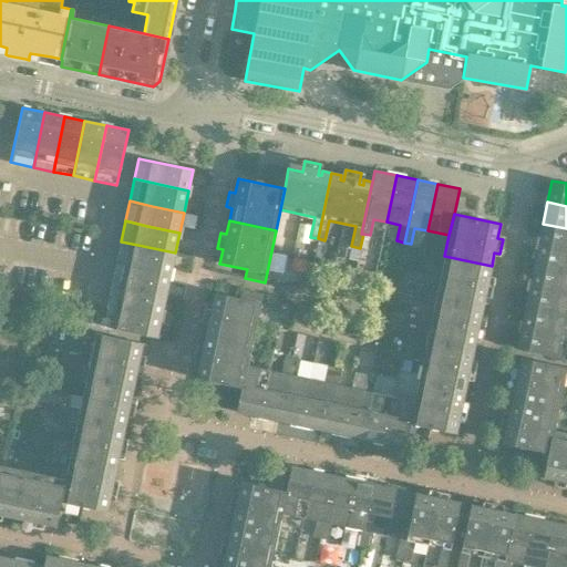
[(566,228),(543,224),(538,244),(566,249),(566,228)]
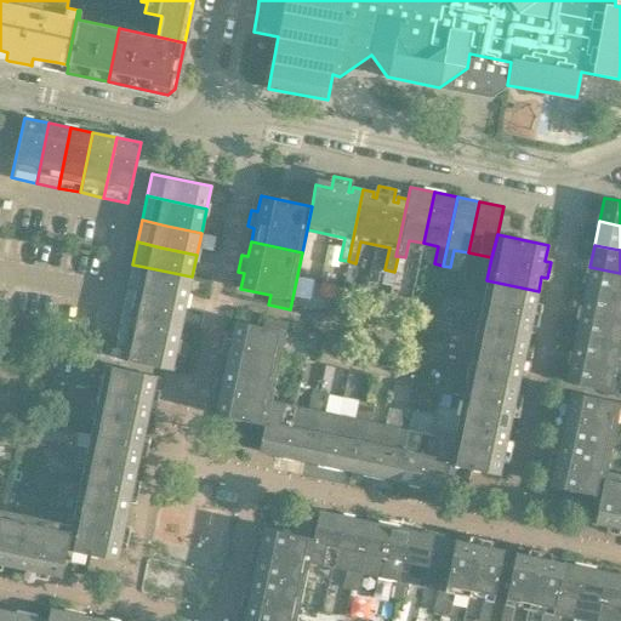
[(192,277),(157,269),(132,265),(127,288),(152,292),(187,300),(192,277)]
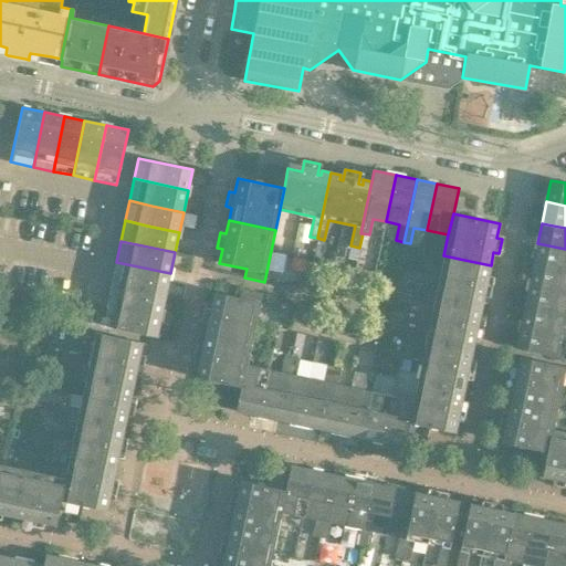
[(565,249),(537,243),(533,263),(565,271),(565,249)]
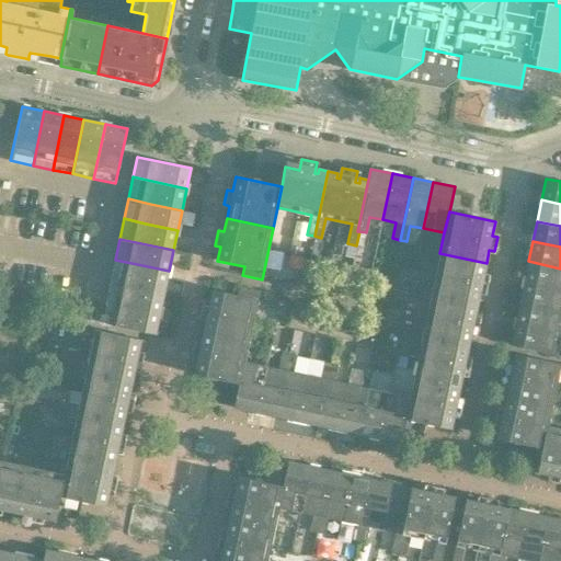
[(290,245),(289,253),(300,255),(301,248),(290,245)]
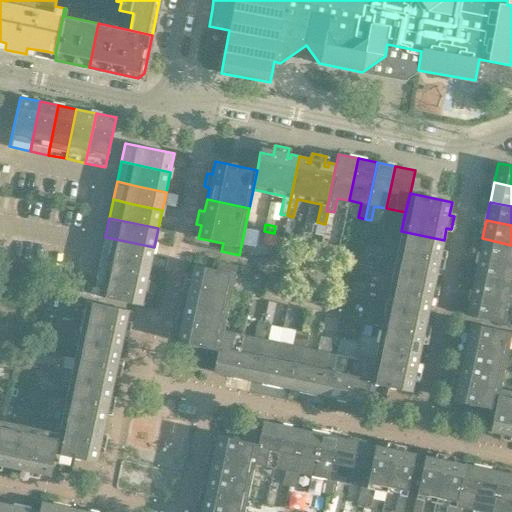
[(444,240),(401,231),(395,261),(377,257),(375,264),(436,277),(438,266),(443,267),(446,253),(441,252),(444,240)]
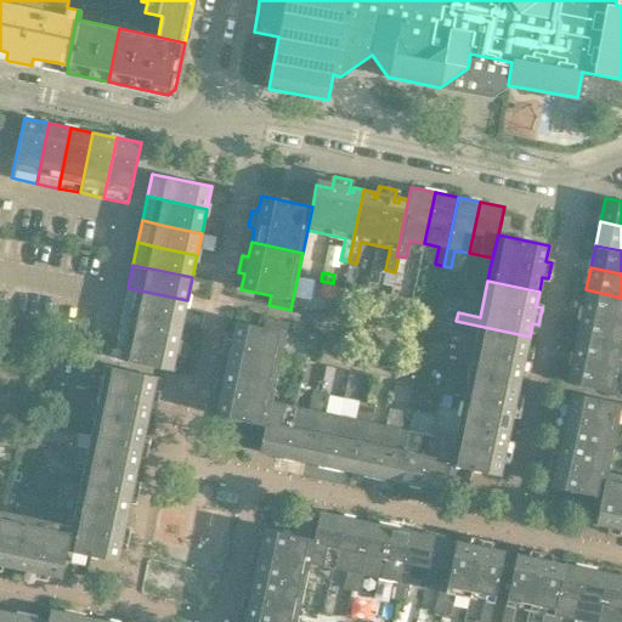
[(187,300),(152,293),(128,288),(123,311),(147,316),(182,323),(187,300)]
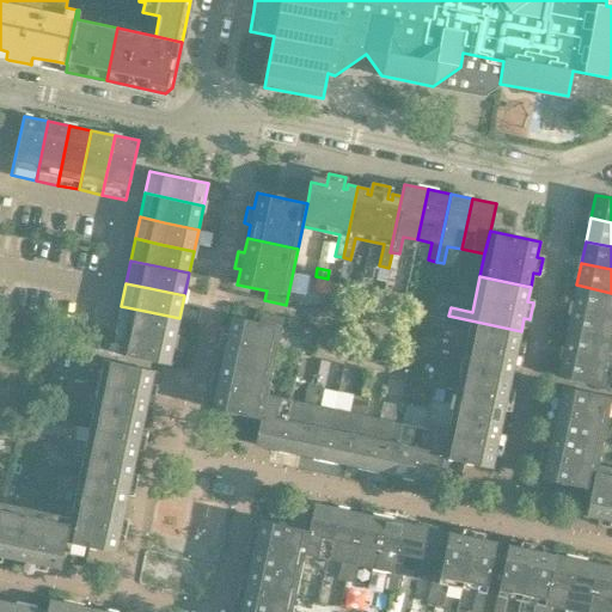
[(611,293),(576,285),(571,307),(607,314),(611,316),(611,293)]
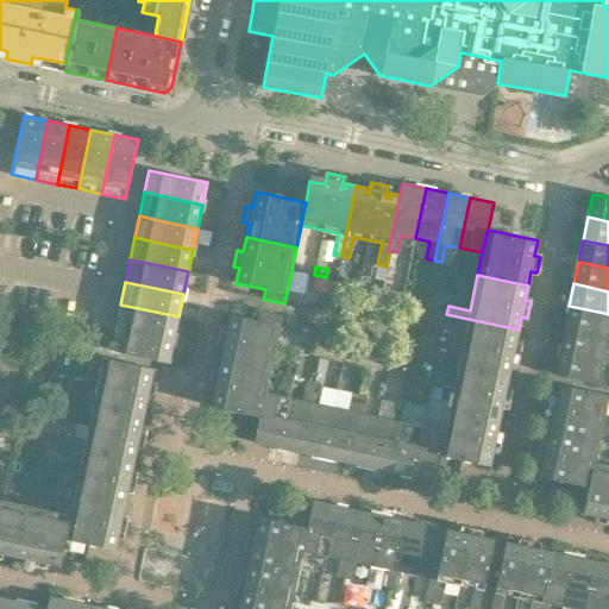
[(179,316),(144,309),(120,305),(115,327),(139,332),(174,339),(179,316)]
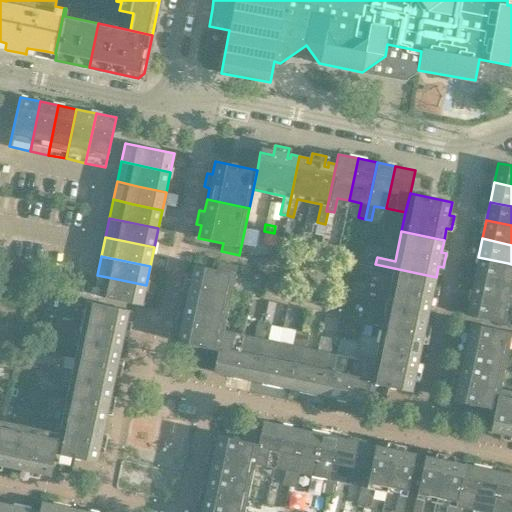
[(511,264),(508,263),(478,257),(474,276),(504,282),(511,283),(511,264)]
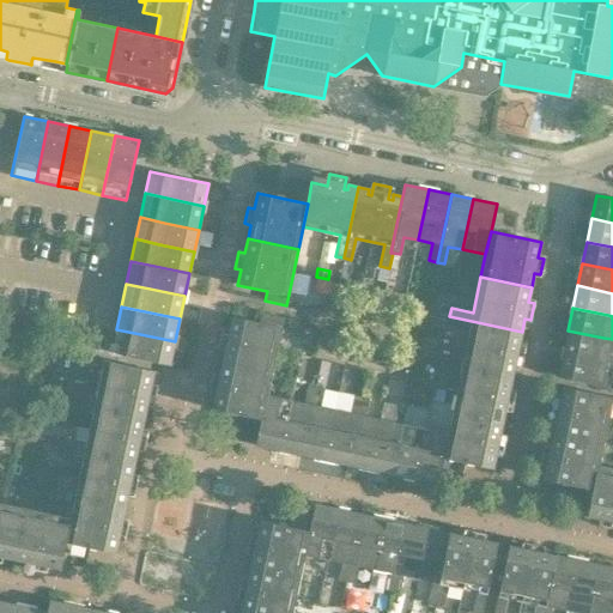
[(260,322),(236,317),(231,316),(228,332),(222,331),(218,347),(224,349),(222,363),(272,372),(284,317),(262,313),(260,322)]
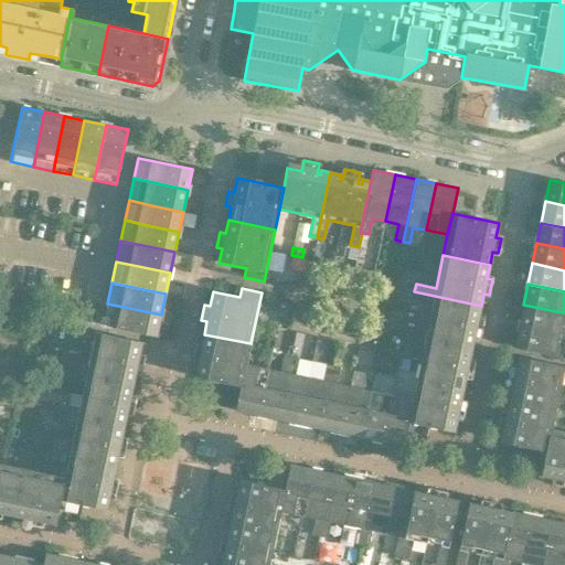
[(481,306),(414,291),(413,299),(433,304),(427,330),(407,326),(405,333),(472,348),(475,334),(480,336),(483,321),(478,319),(481,306)]
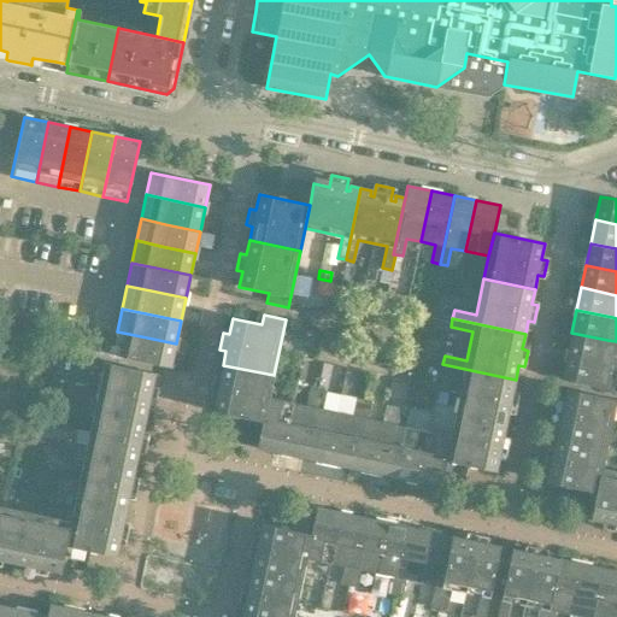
[(176,344),(141,336),(117,331),(111,356),(171,368),(176,344)]
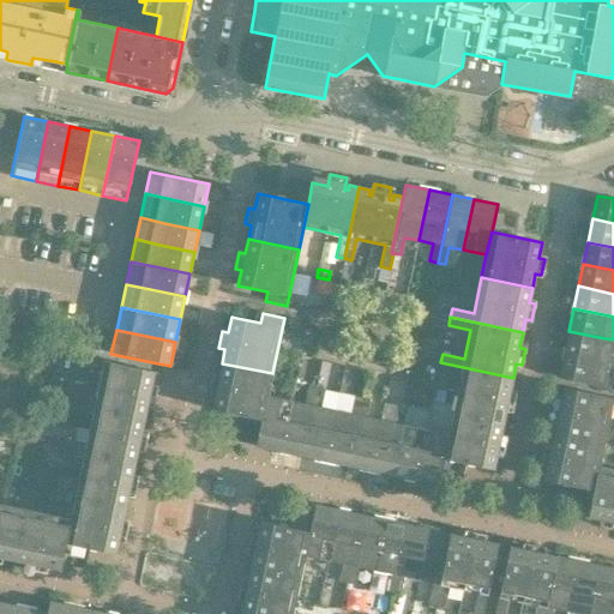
[(613,339),(605,338),(569,331),(564,354),(613,363),(613,339)]
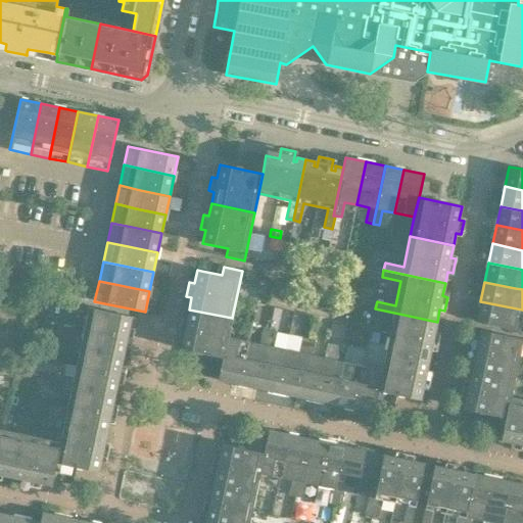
[(522,310),(480,301),(476,322),(522,331),(522,310)]
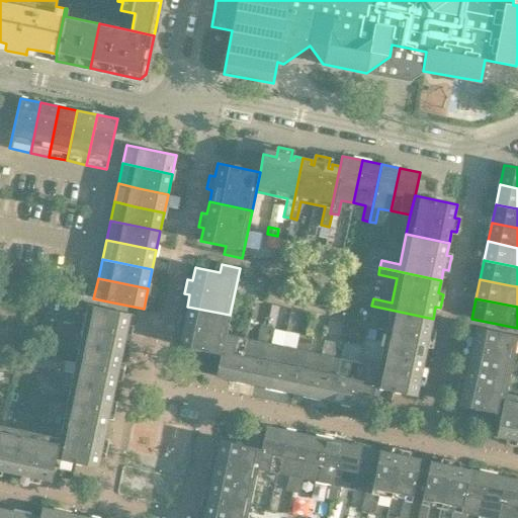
[(63,332),(61,339),(122,352),(124,340),(130,341),(133,328),(127,327),(131,314),(125,313),(69,300),(68,309),(86,312),(81,336),(63,332)]
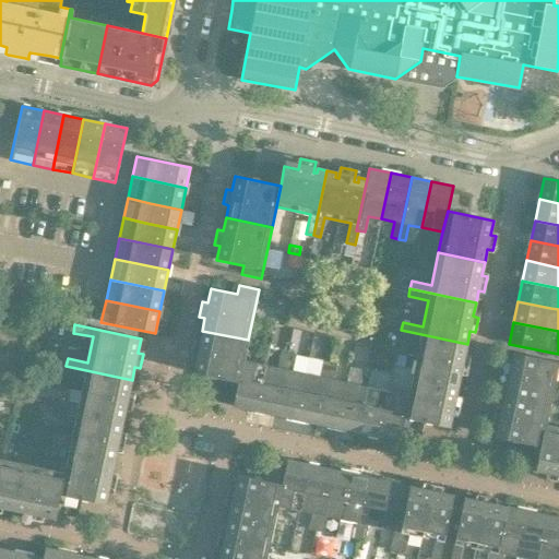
[(467,344),(401,330),(400,337),(419,342),(412,376),(459,385),(461,372),(466,373),(470,358),(464,357),(467,344)]
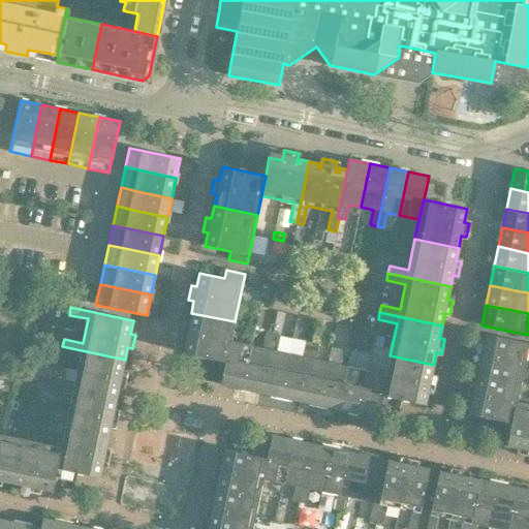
[(183,352),(225,362),(230,341),(235,321),(191,313),(188,325),(183,324),(180,338),(185,340),(183,352)]
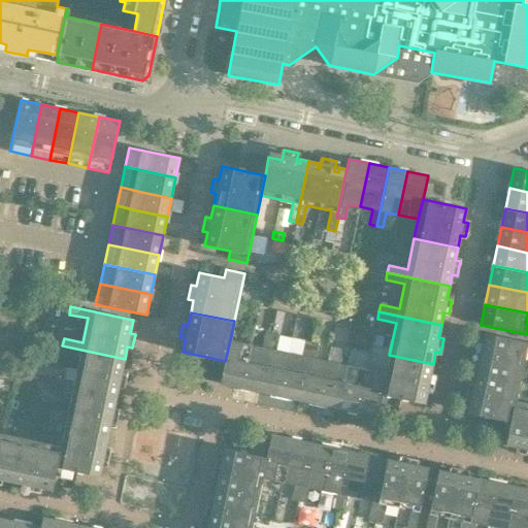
[(262,347),(249,344),(239,388),(259,393),(271,333),(265,332),(262,347)]
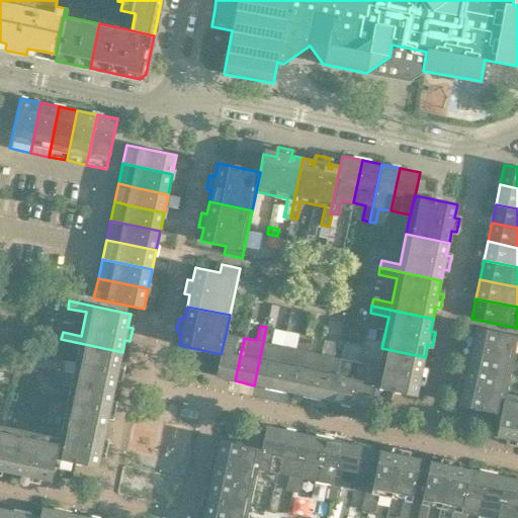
[(274,329),(266,327),(254,385),(273,390),(282,346),(271,343),(274,329)]
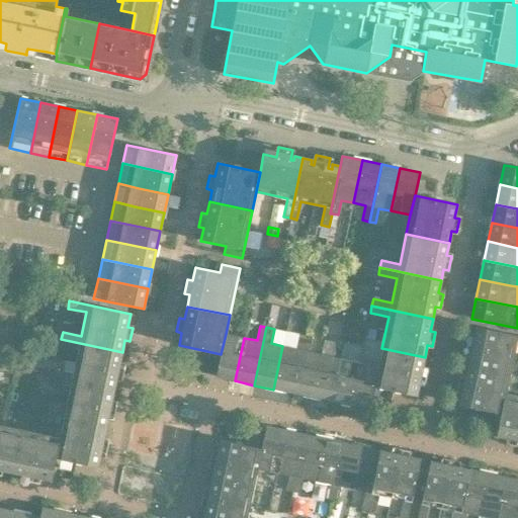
[(517,336),(480,328),(475,327),(471,340),(466,339),(463,353),(469,354),(466,365),(509,374),(516,344),(517,344),(517,336)]
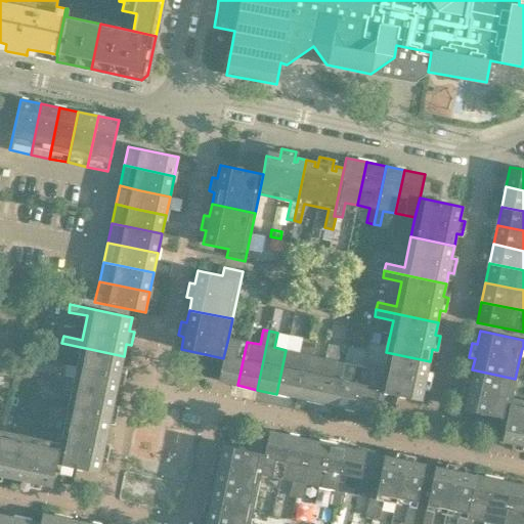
[(247,342),(228,338),(223,358),(218,381),(237,385),(247,342)]
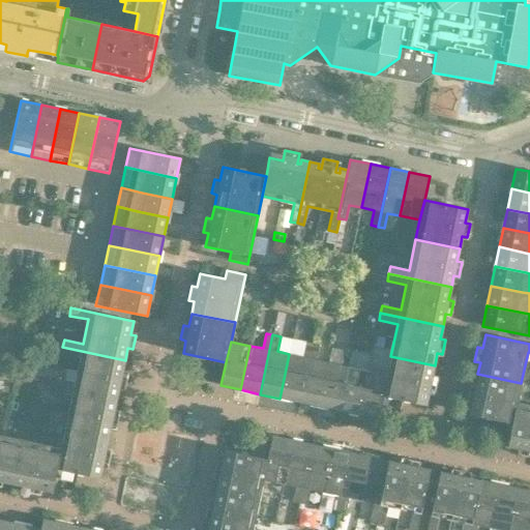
[(302,356),(289,354),(280,399),(299,403),(312,343),(305,342),(302,356)]
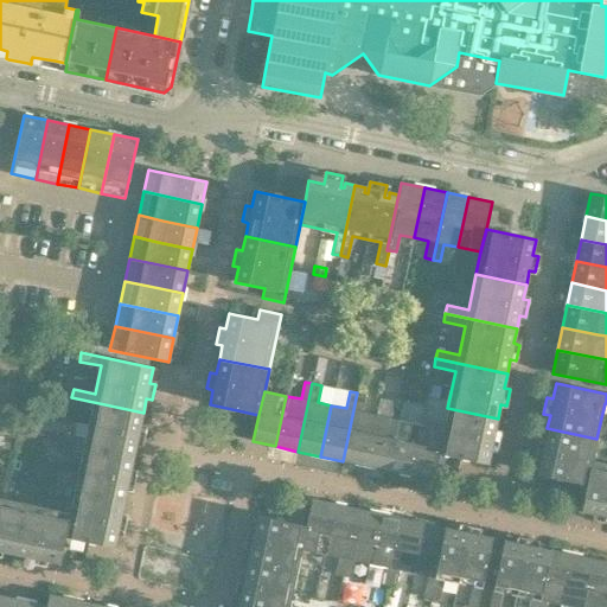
[(365,395),(357,393),(343,461),(365,465),(376,415),(362,411),(365,395)]
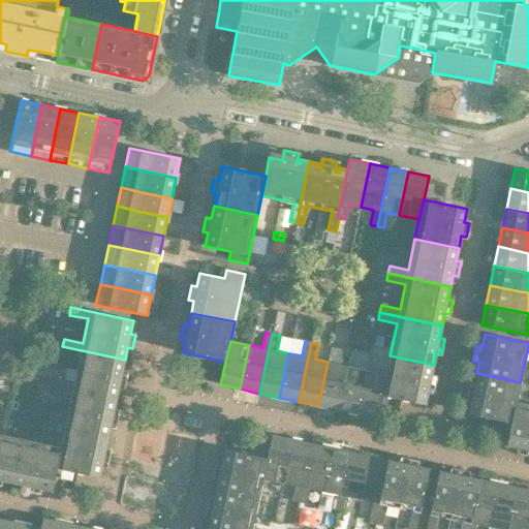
[(125,360),(62,346),(61,353),(80,358),(74,382),(56,378),(54,384),(117,398),(119,386),(124,387),(127,373),(122,372),(125,360)]
